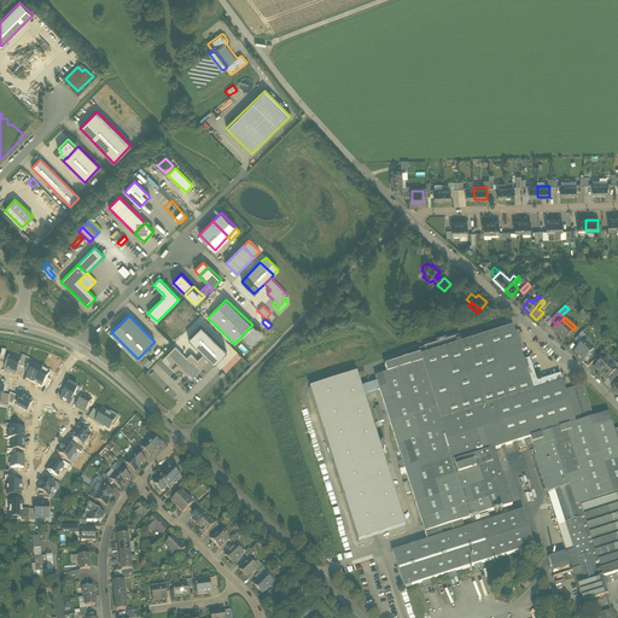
[(552,331),(564,340),(563,339),(572,330),(572,331),(573,330),(563,320),(561,320),(557,325),(552,331)]
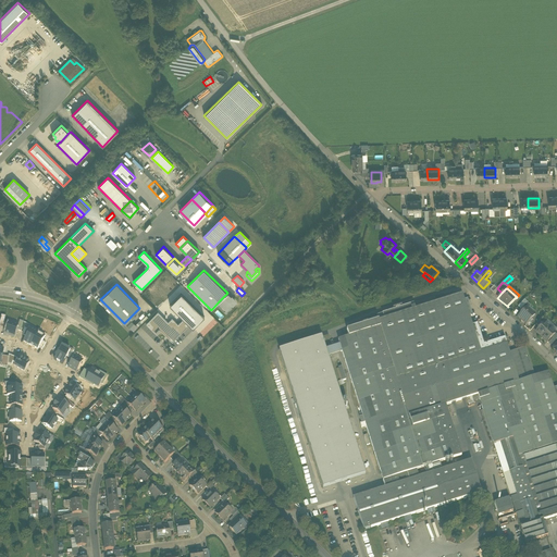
[(235,300),(227,293),(219,301),(226,309),(235,300)]
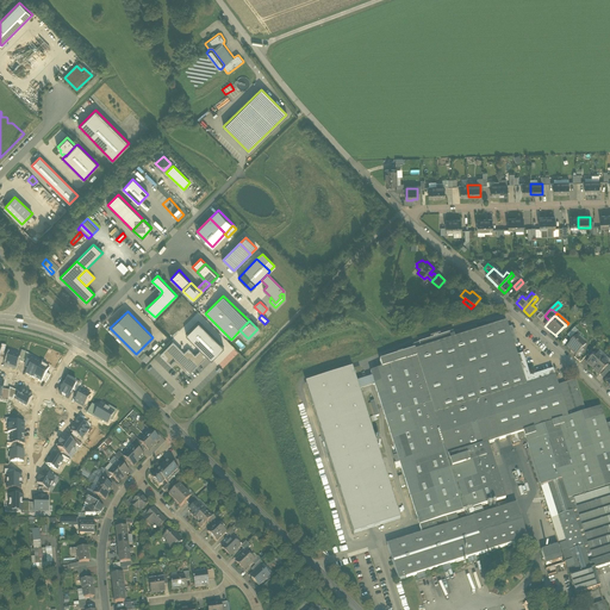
[(200,349),(207,356),(211,360),(224,347),(198,322),(186,335),(200,349)]
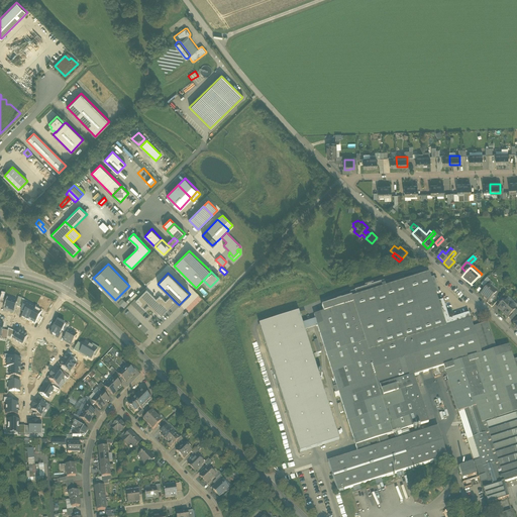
[(438,303),(435,293),(430,279),(429,274),(405,282),(395,285),(393,279),(372,286),(372,285),(367,286),(367,287),(349,293),(351,297),(322,307),(324,312),(314,315),(315,320),(317,326),(335,383),(336,387),(338,392),(355,446),(383,437),(410,429),(428,423),(413,376),(443,367),(472,453),(479,478),(483,490),(485,494),(488,505),(509,498),(504,483),(516,478),(516,358),(514,360),(509,345),(496,349),(488,322),(473,327),(469,314),(449,320),(443,301),(438,303)]
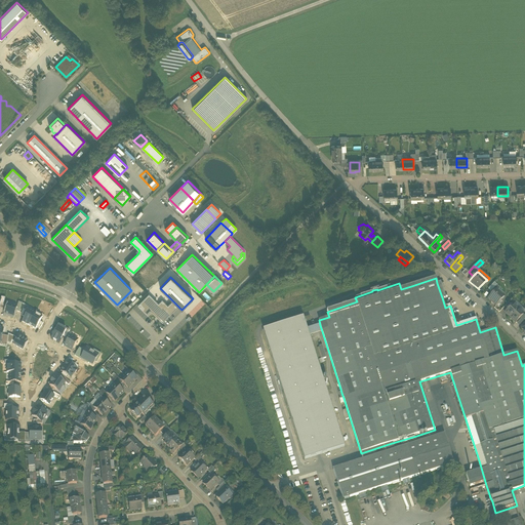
[(409,280),(399,283),(401,289),(411,286),(409,280)]
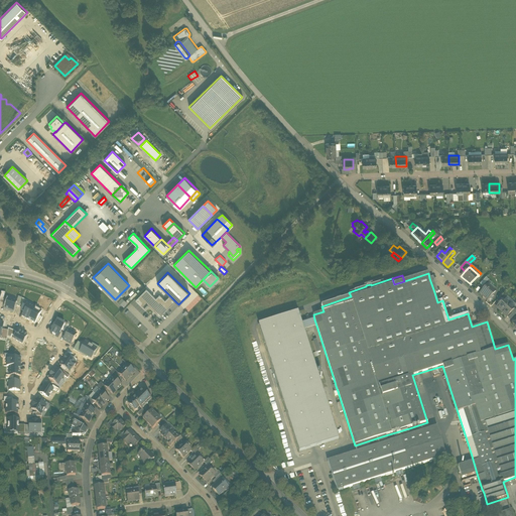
[(470,283),(471,284),(478,276),(478,275),(470,283)]
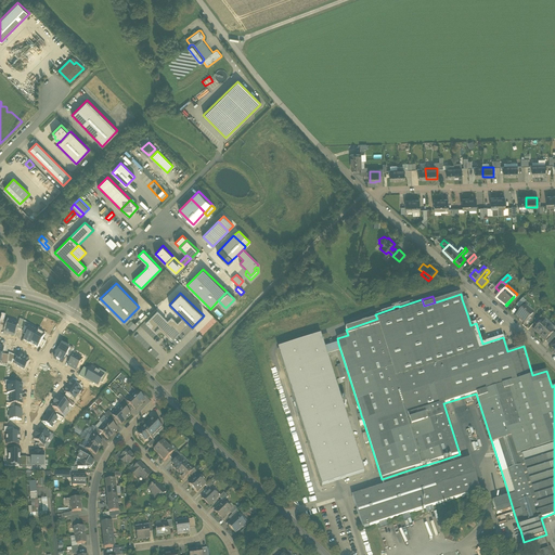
[(516,307),(518,309),(525,301),(523,299),(516,307)]
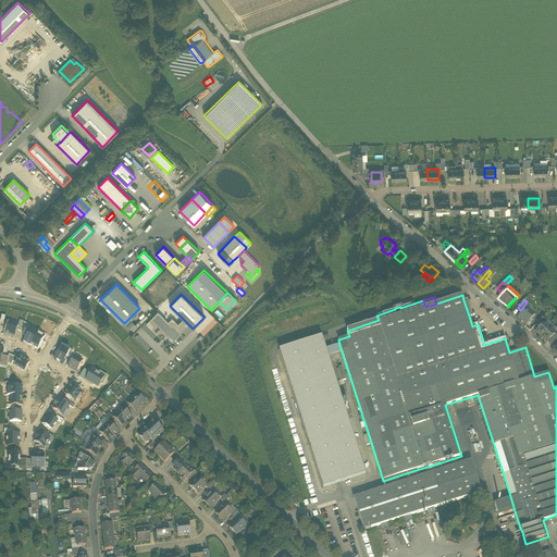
[(520,310),(522,312),(527,308),(528,309),(530,307),(531,306),(527,302),(520,310)]
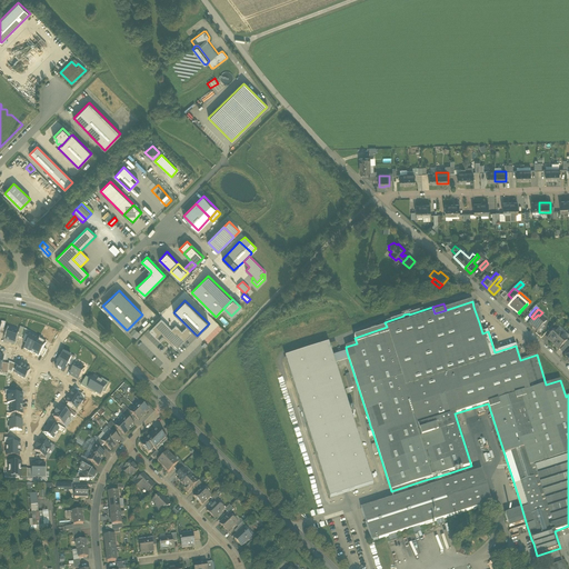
[(545,320),(539,316),(538,315),(533,319),(529,323),(532,327),(531,328),(535,330),(536,329),(538,331),(540,328),(541,329),(545,326),(543,326),(541,323),(545,320)]
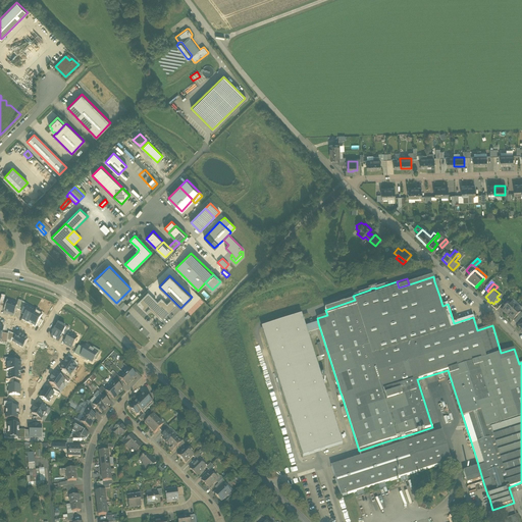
[(148,293),(137,304),(147,313),(151,310),(156,315),(161,320),(177,305),(171,299),(167,304),(161,299),(157,302),(148,293)]
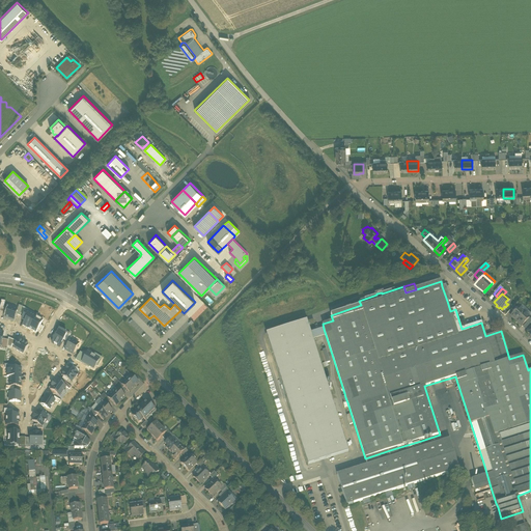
[(511,309),(513,311),(520,305),(518,303),(511,309)]
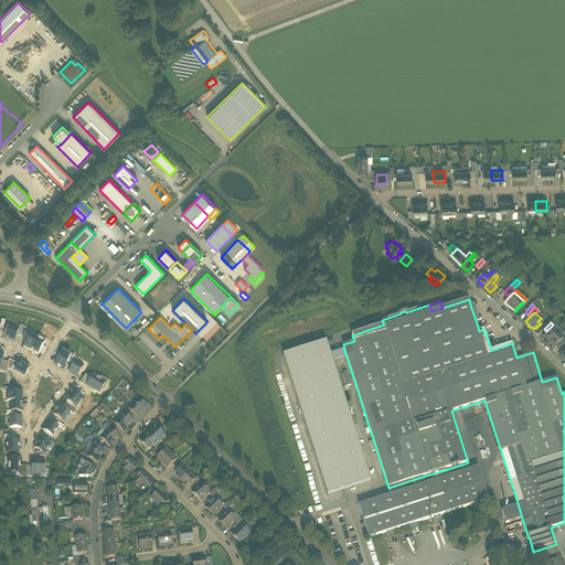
[(138,329),(134,324),(129,330),(134,334),(138,330),(138,329)]
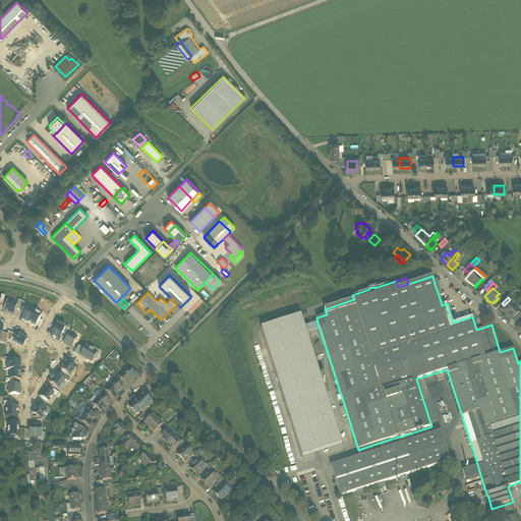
[(13,315),(15,308),(17,304),(16,304),(8,301),(5,312),(13,315)]
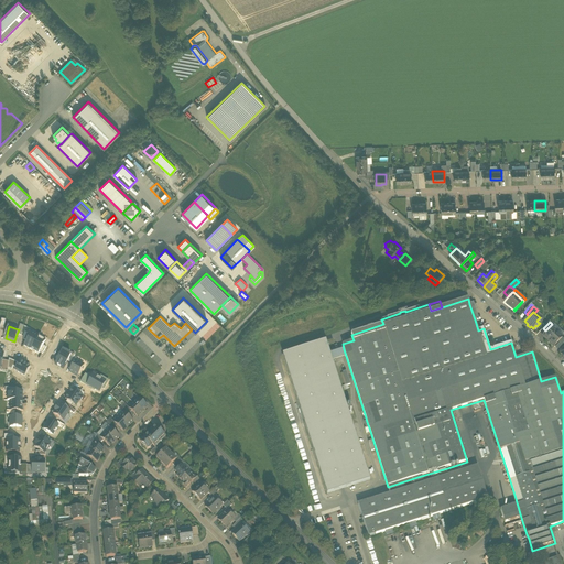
[(542,336),(548,342),(556,333),(552,327),(551,327),(542,336)]
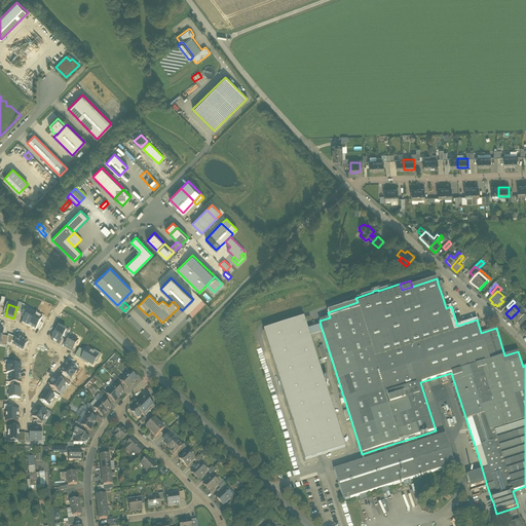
[(28,326),(35,313),(26,308),(23,313),(22,316),(25,318),(23,323),(28,326)]
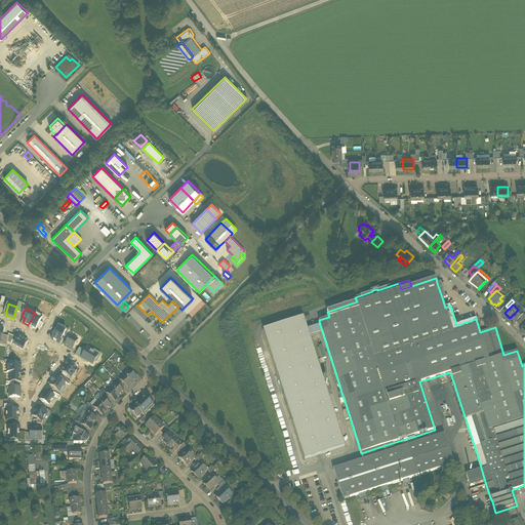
[(521,312),(518,310),(510,318),(515,323),(523,315),(521,312)]
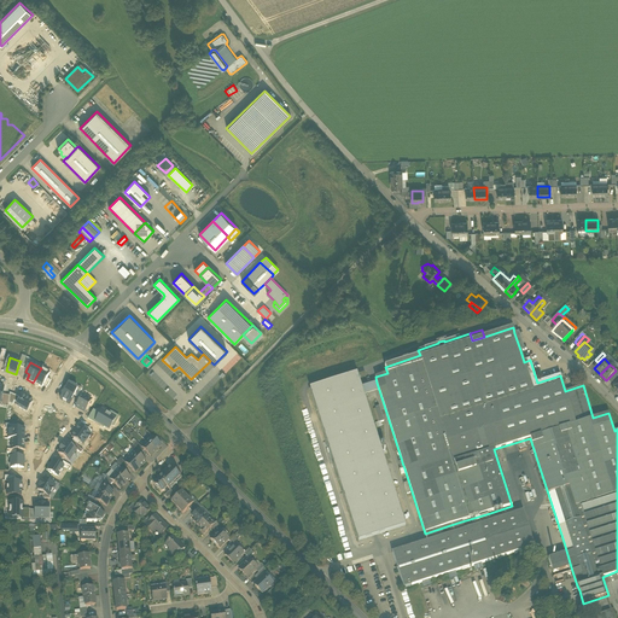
[(44,386),(47,379),(51,373),(41,368),(33,383),(42,388),(44,386)]
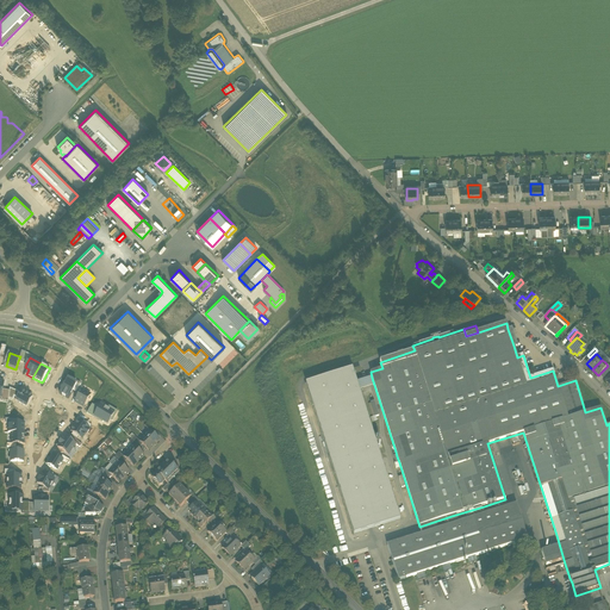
[(353,368),(305,383),(354,534),(400,520),(359,390),(356,383),(353,368)]
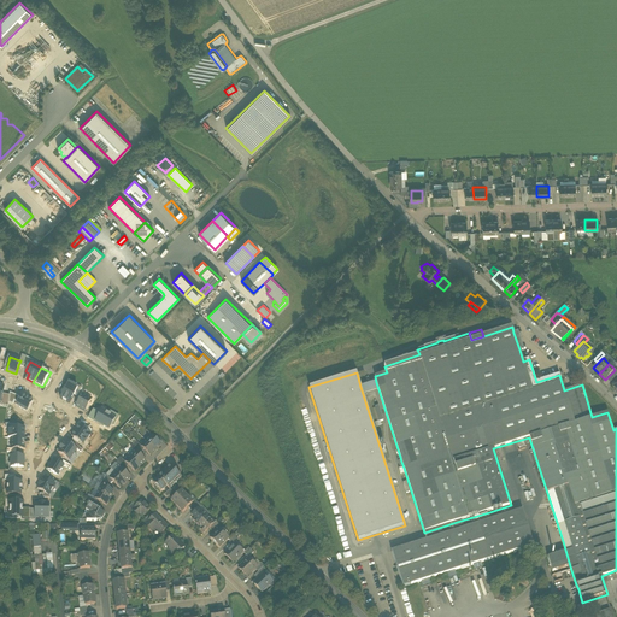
[(376,382),(360,387),(363,394),(378,389),(376,382)]
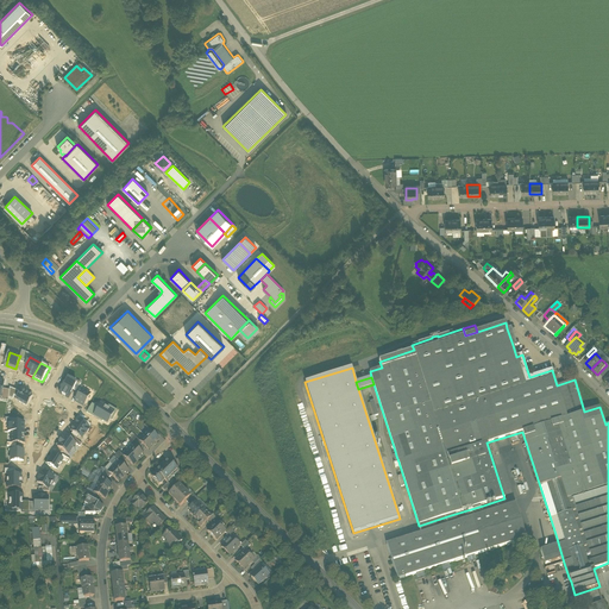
[(61,389),(60,393),(63,395),(63,394),(66,395),(64,396),(68,399),(73,391),(76,383),(69,380),(68,378),(67,380),(66,382),(63,381),(60,388),(61,389)]
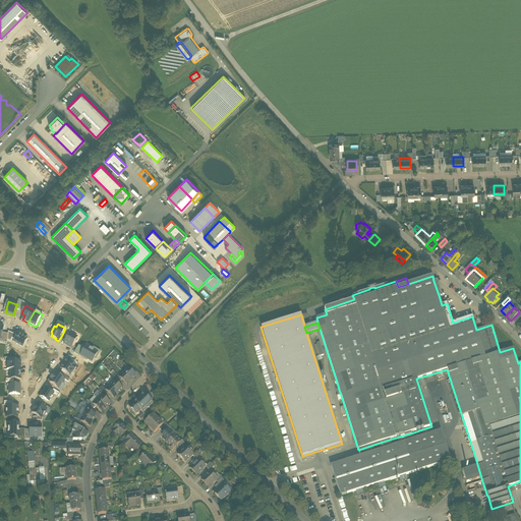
[(12,339),(14,340),(17,336),(8,332),(8,334),(7,340),(11,342),(12,339)]
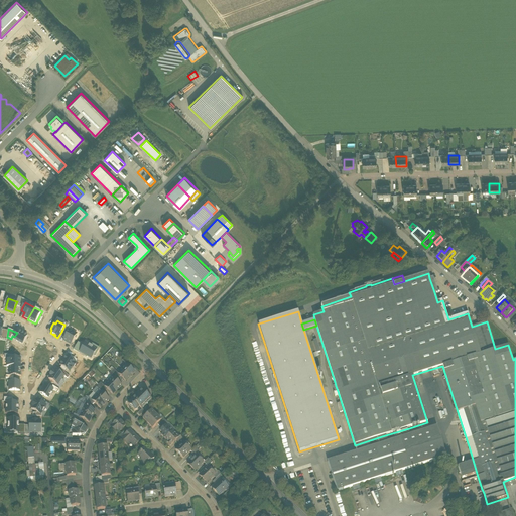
[(77,335),(70,330),(66,336),(63,341),(71,345),(77,335)]
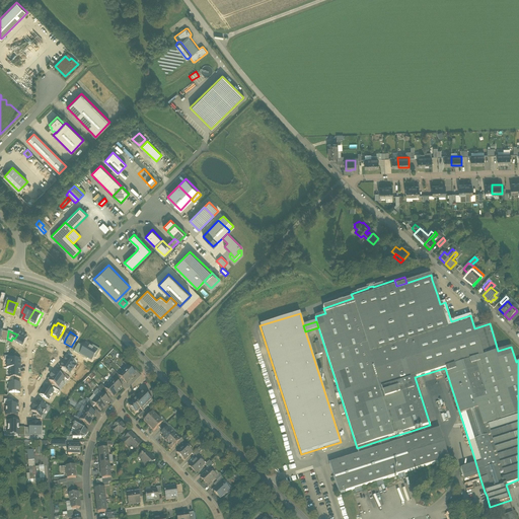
[(18,332),(17,335),(14,339),(13,342),(22,347),(27,338),(18,332)]
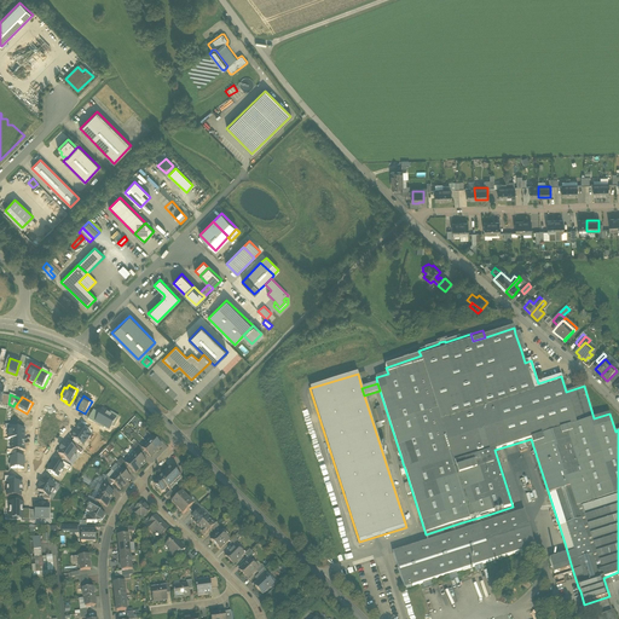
[(96,423),(100,415),(93,410),(88,418),(96,423)]
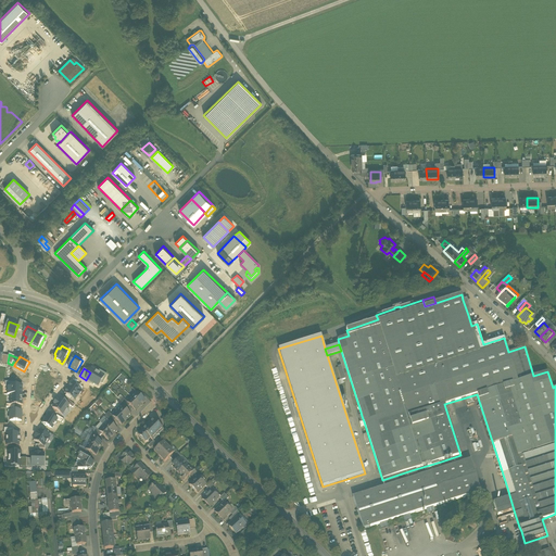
[(100,374),(91,369),(90,373),(86,380),(98,387),(101,382),(102,382),(106,376),(101,373),(100,374)]
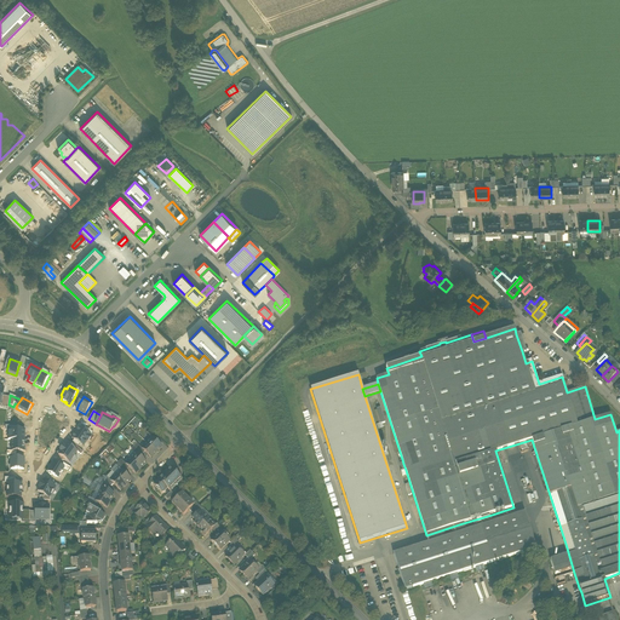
[(85,426),(82,430),(91,437),(93,434),(85,426)]
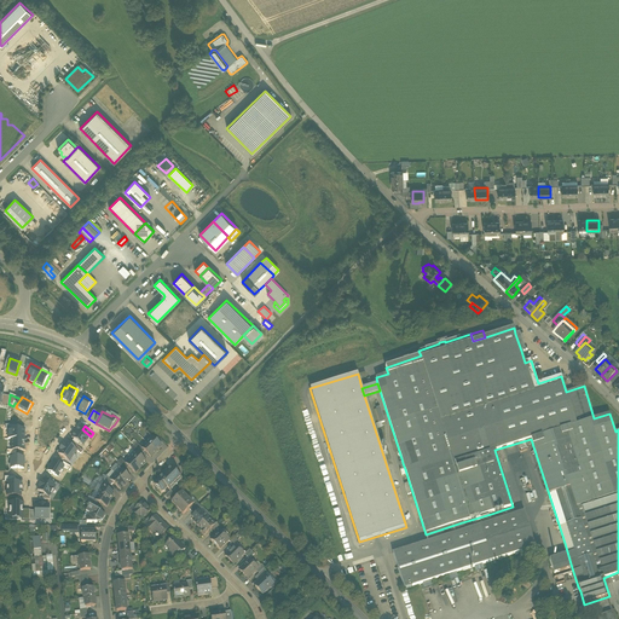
[(91,437),(82,429),(79,428),(75,434),(74,434),(71,438),(74,439),(80,444),(84,445),(86,440),(87,441),(91,437)]
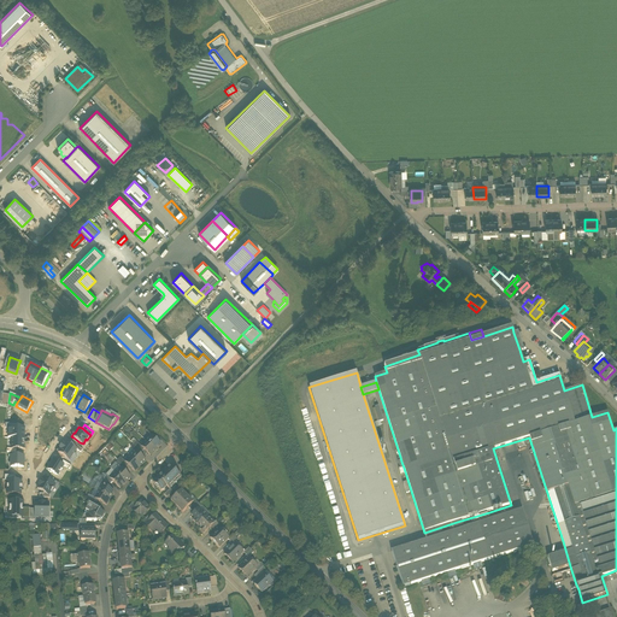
[(9,438),(11,439),(24,439),(24,428),(16,428),(9,428),(9,438)]
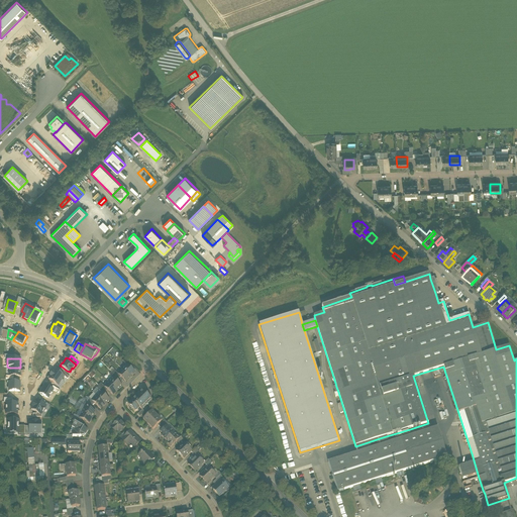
[(127,366),(129,368),(131,366),(124,359),(122,362),(126,366),(127,366)]
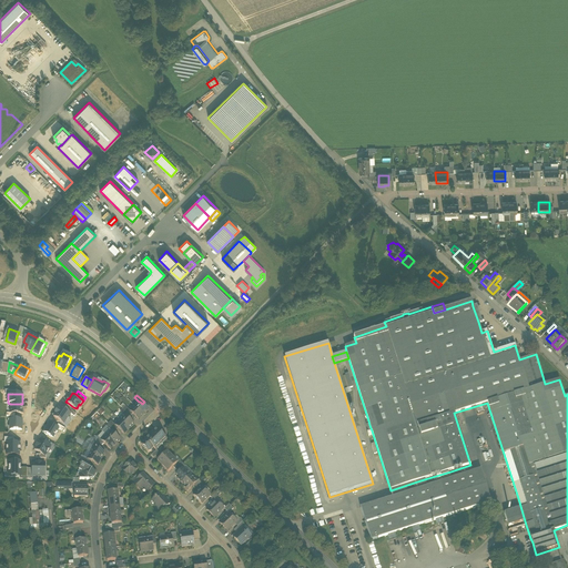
[(139,402),(134,406),(143,415),(149,411),(146,408),(142,404),(140,402),(139,402)]
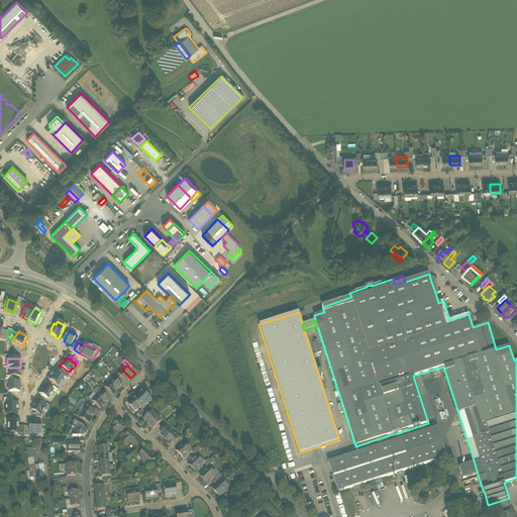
[(9,368),(9,377),(13,377),(20,377),(20,368),(9,368)]
